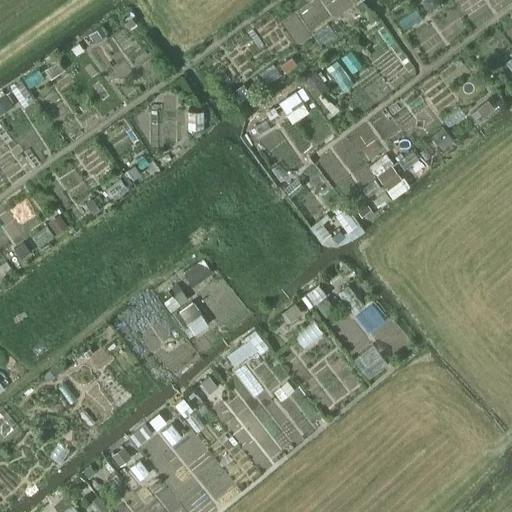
[(438,0),(421,0),(428,11),(440,3),(438,0)]
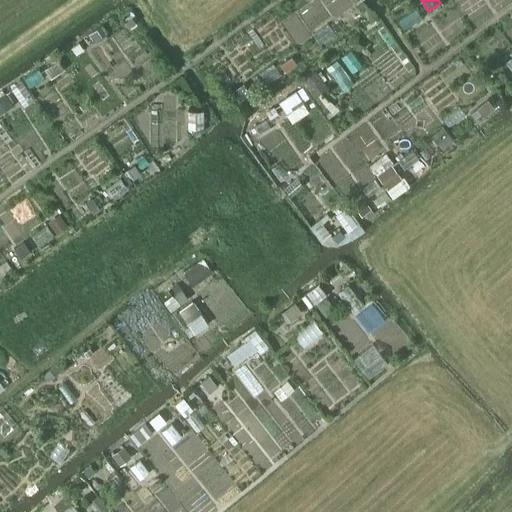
[(363,1),(356,6),(361,12),(367,6),(363,1)]
